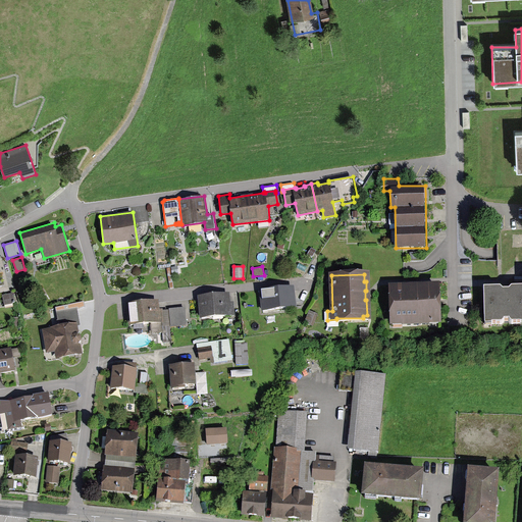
[(441,322),(439,281),(388,283),(390,324),(441,322)]
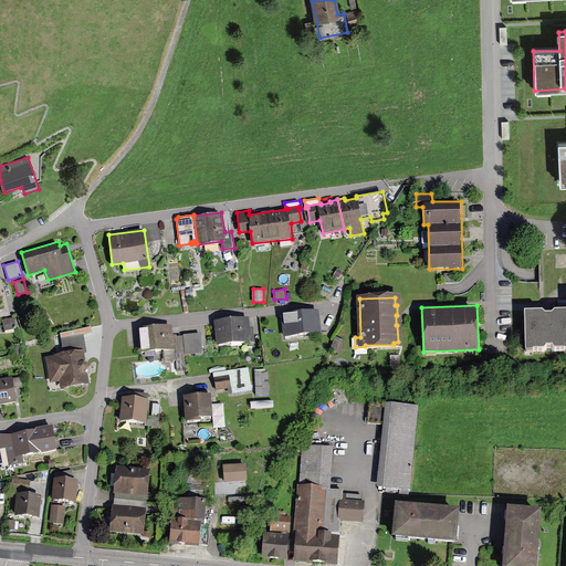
[(318,308),(281,313),(284,337),(322,333),(318,308)]
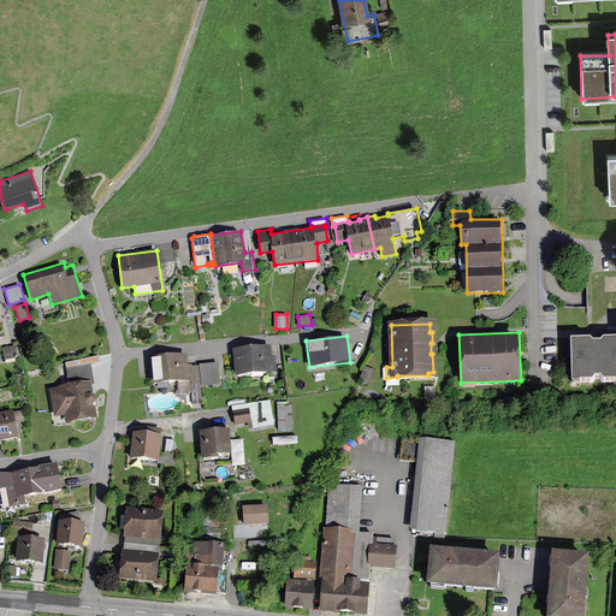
[(578,343),(572,343),(573,384),(576,386),(580,386),(581,384),(593,384),(596,379),(602,379),(604,383),(615,383),(615,384),(615,342),(604,342),(600,345),(593,345),(591,342),(579,343),(578,343)]
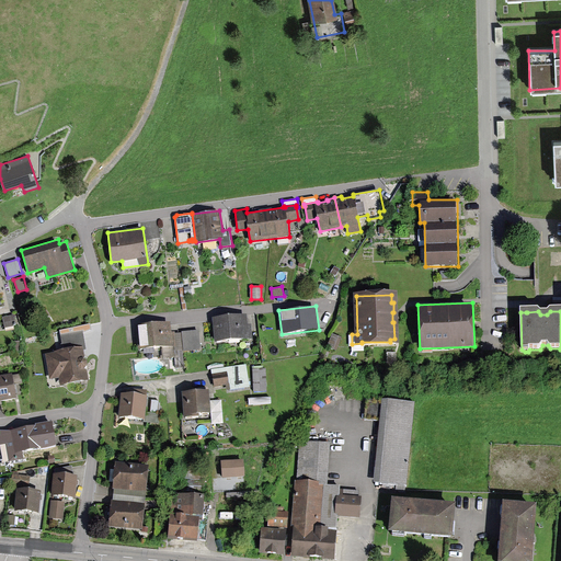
[(15,315),(3,317),(4,327),(18,324),(15,315)]
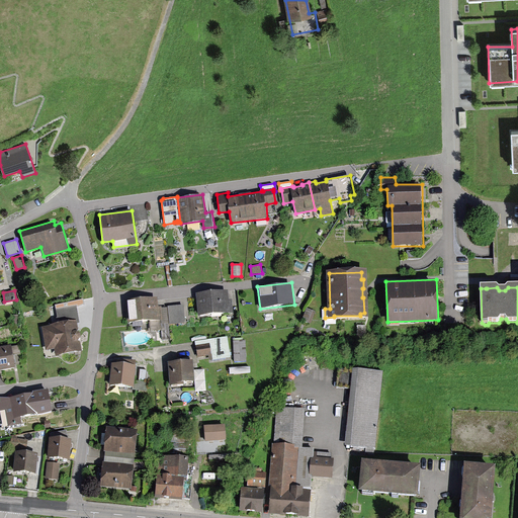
[(228,290),(196,293),(198,316),(233,313),(232,299),(229,299),(228,290)]
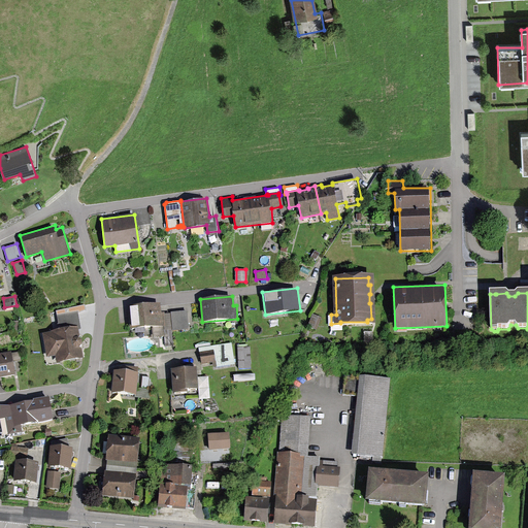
[(161,303),(128,305),(130,328),(153,326),(165,325),(164,314),(164,311),(161,311),(161,303)]
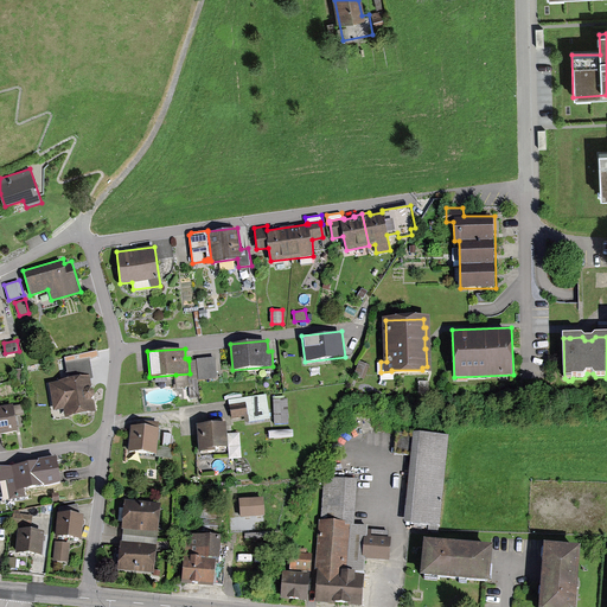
[(64,357),(69,378),(89,375),(90,378),(94,377),(90,359),(98,356),(97,350),(64,357)]
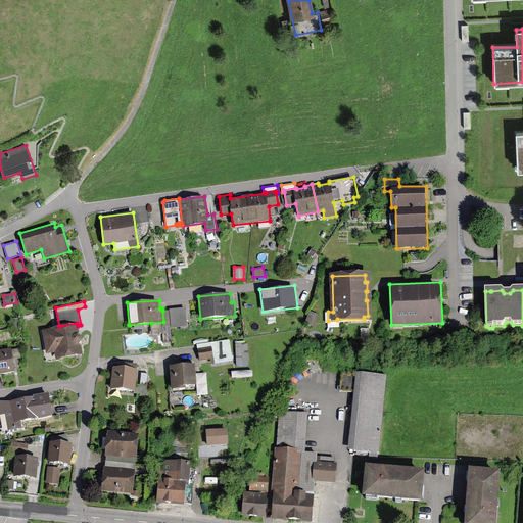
[(170,311),(171,327),(187,326),(186,307),(170,308),(170,311)]
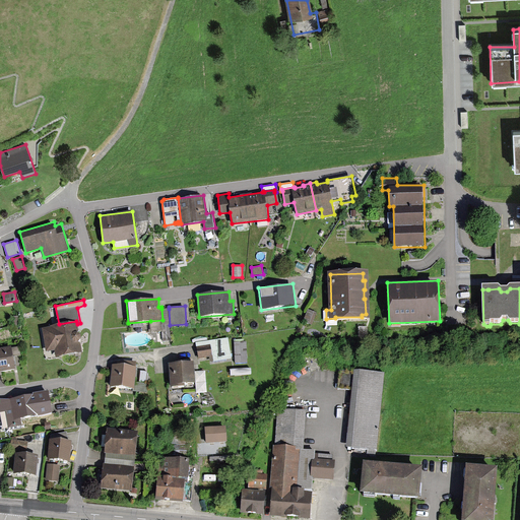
[(163,320),(150,321),(150,332),(161,332),(163,340),(171,340),(170,325),(169,309),(161,309),(163,320)]
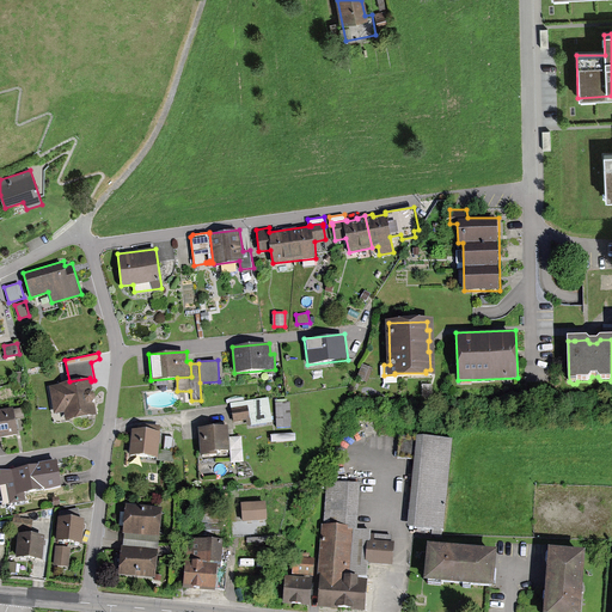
[(69,381),(49,386),(55,414),(65,412),(66,420),(97,414),(95,403),(93,402),(95,397),(95,392),(91,390),(92,387),(91,381),(90,378),(69,381)]
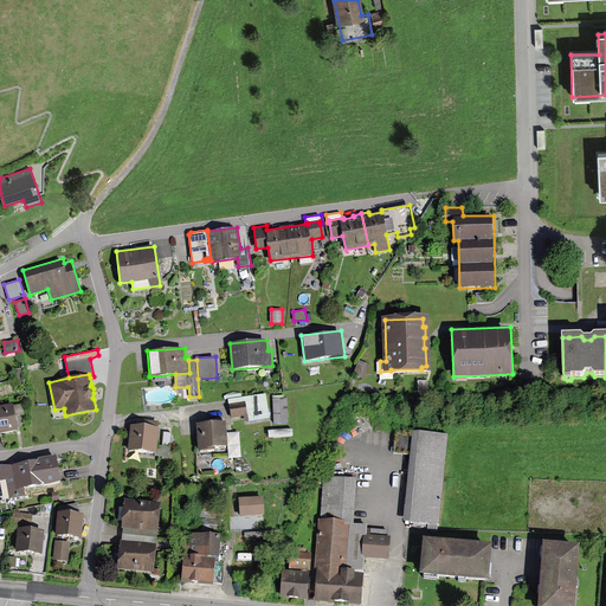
[(245,421),(270,418),(266,393),(230,399),(232,418),(244,416),(245,421)]
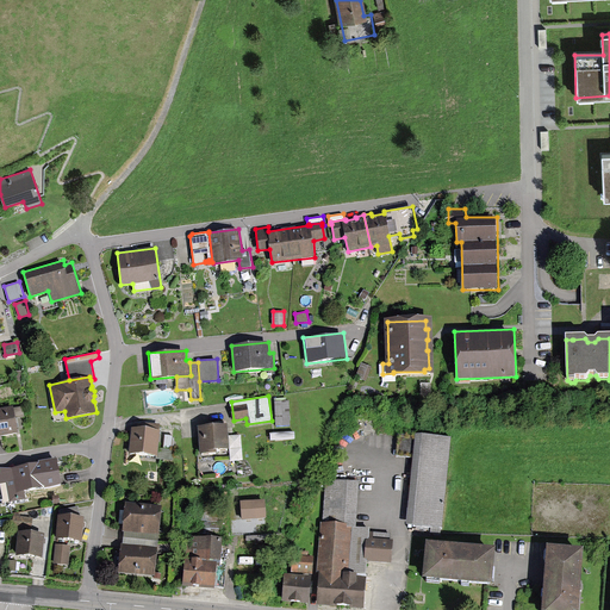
[(288,400),(275,400),(277,425),(290,424),(288,400)]
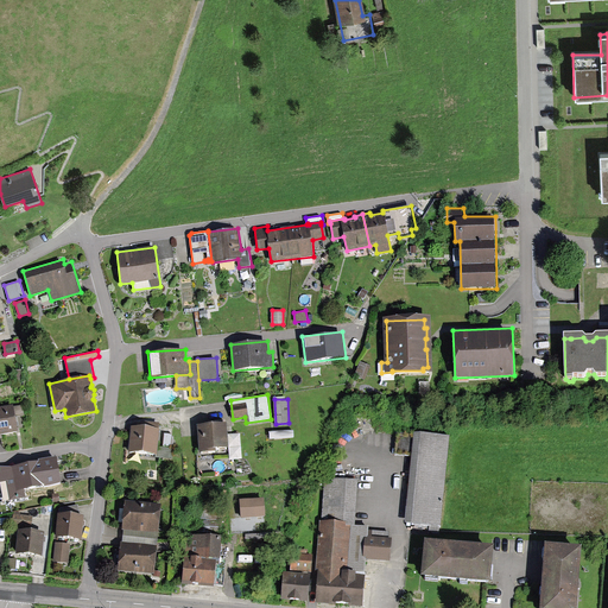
[(0,434),(18,431),(16,417),(24,415),(23,405),(13,406),(13,404),(0,405),(0,434)]
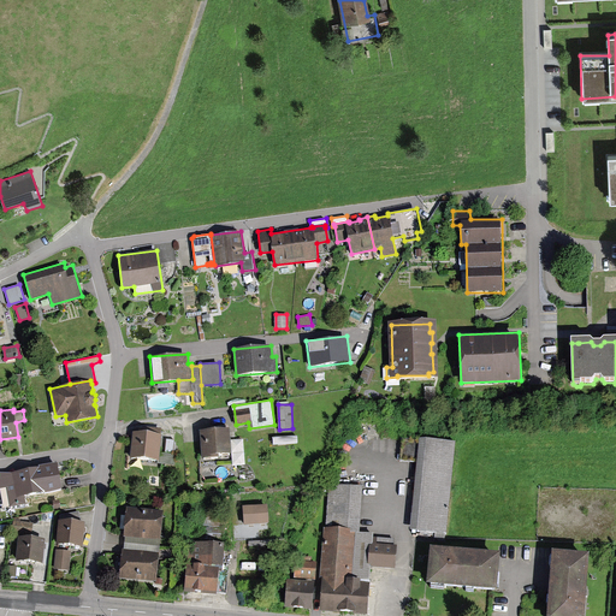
[(159,461),(160,452),(163,434),(160,434),(161,428),(147,427),(147,432),(134,431),(130,457),(158,460),(159,461)]
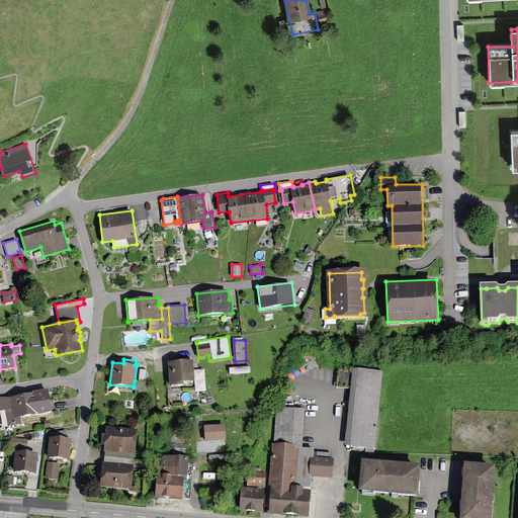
[(193,363),(169,364),(170,386),(184,385),(184,382),(194,382),(193,363)]
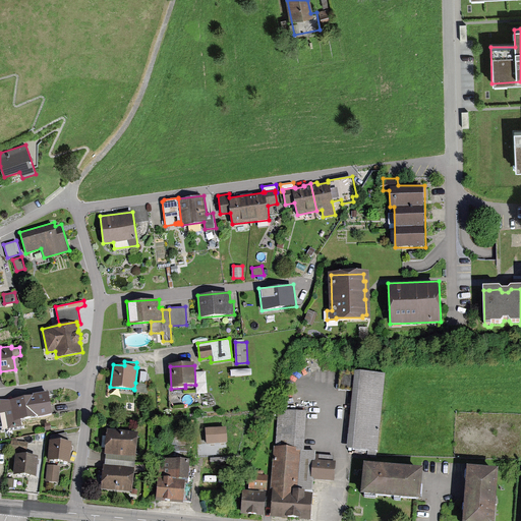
[(353,448),(377,450),(385,372),(340,367),(338,387),(359,389),(353,448)]
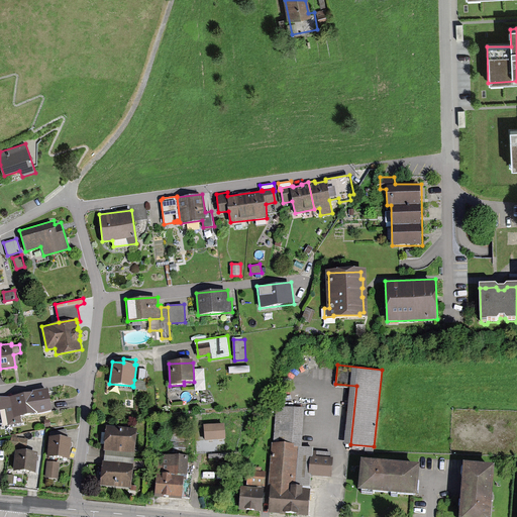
[(133,387),(132,386),(132,389),(146,391),(147,381),(145,380),(147,369),(140,368),(138,381),(134,380),(133,387)]
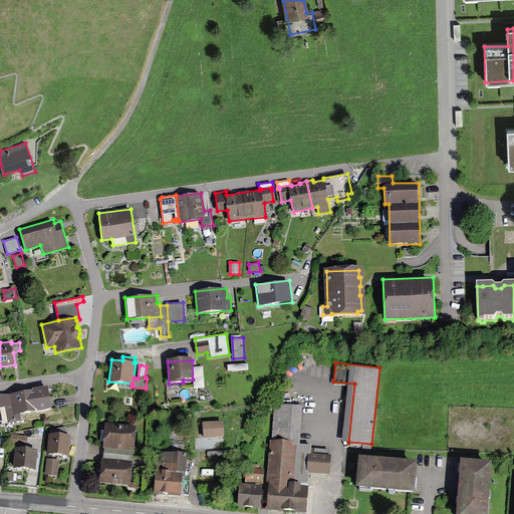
[(196,392),(206,392),(205,368),(195,368),(196,392)]
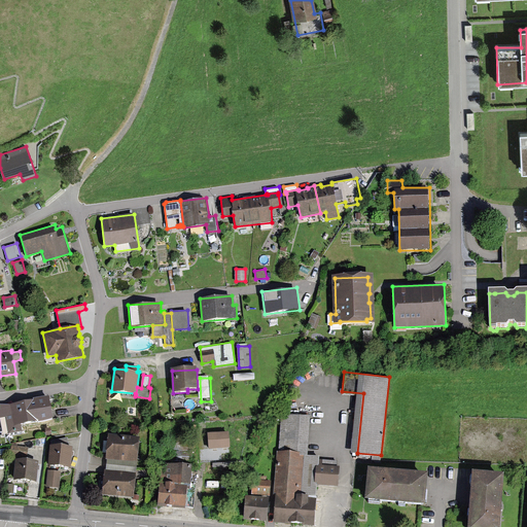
[(37,422),(54,419),(48,395),(33,397),(33,399),(10,405),(0,403),(0,417),(5,417),(8,433),(23,430),(22,423),(37,420),(37,422)]
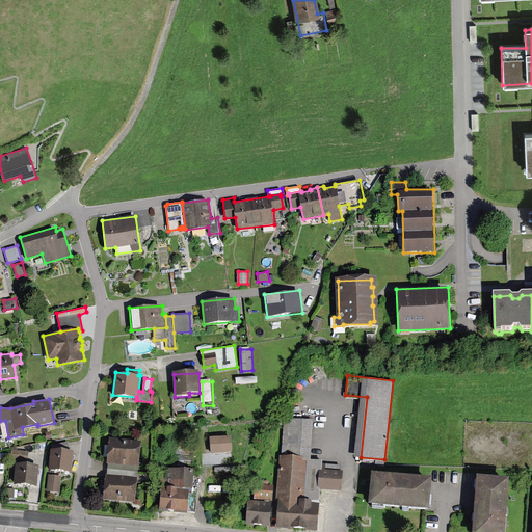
[(311,421),(283,419),(280,454),(277,454),(272,526),(317,530),(319,505),(312,505),(312,500),(319,501),(320,487),(341,489),(343,467),(320,464),(320,461),(308,461),(311,421)]
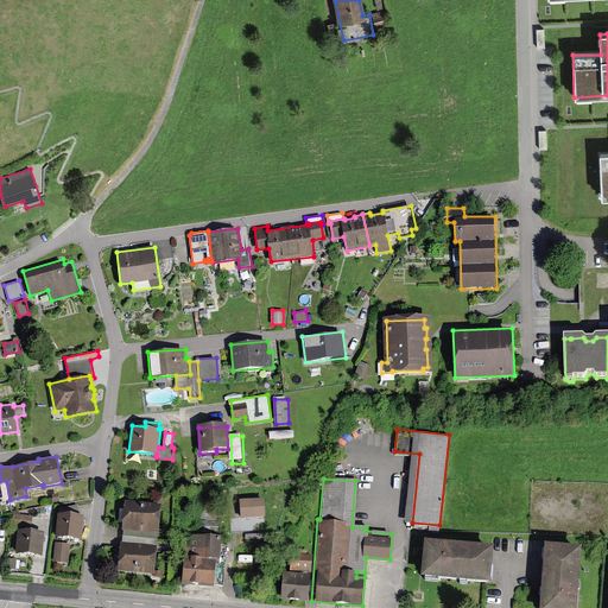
[(265,498),(240,499),(241,518),(266,515),(265,498)]
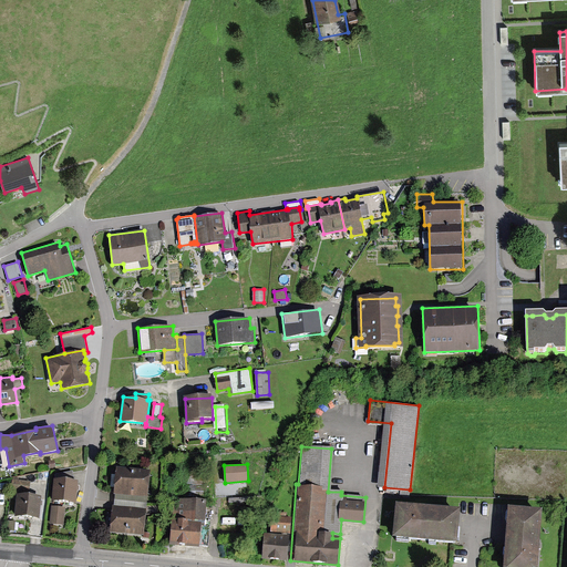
[(151,470),(116,466),(114,494),(115,494),(147,497),(151,470)]
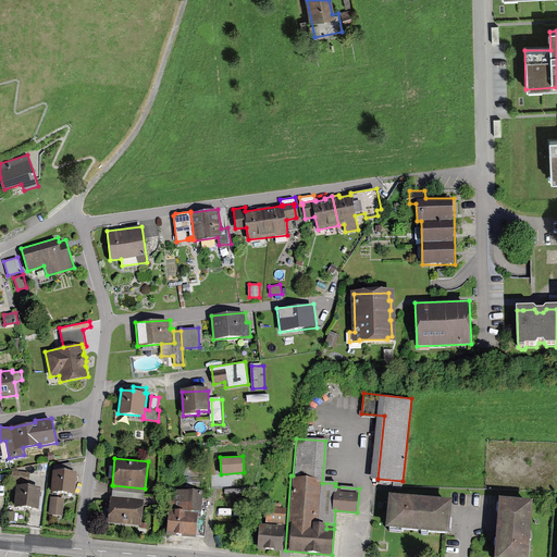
[(54,489),(73,491),(75,474),(72,474),(73,466),(57,463),(54,489)]
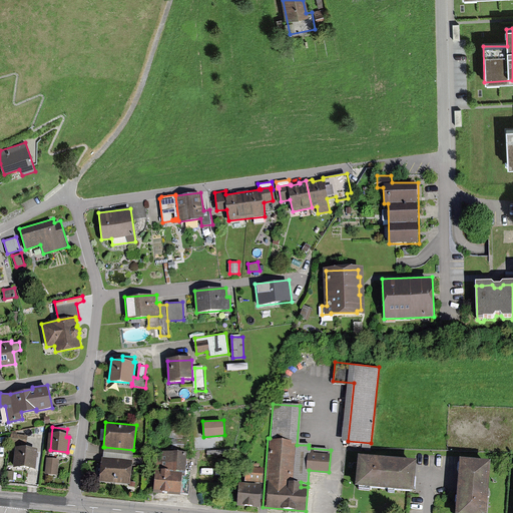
[(11,442),(26,444),(27,435),(12,433),(11,442)]
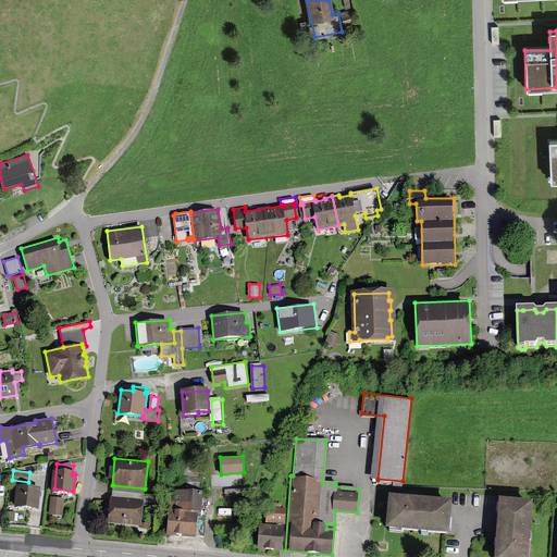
[(15,506),(38,508),(40,487),(16,485),(15,506)]
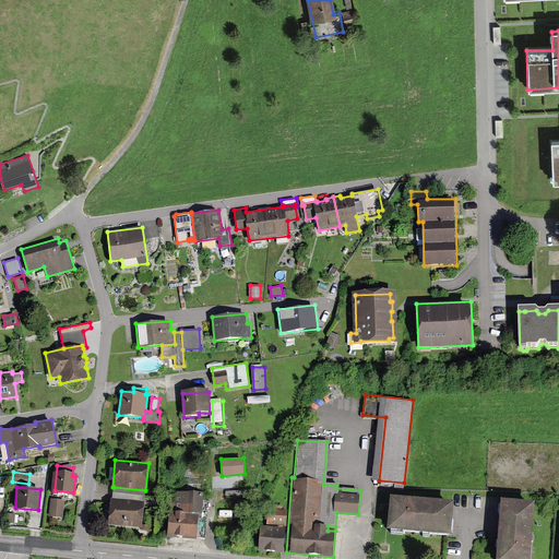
[(145,490),(114,487),(113,498),(144,501),(145,490)]
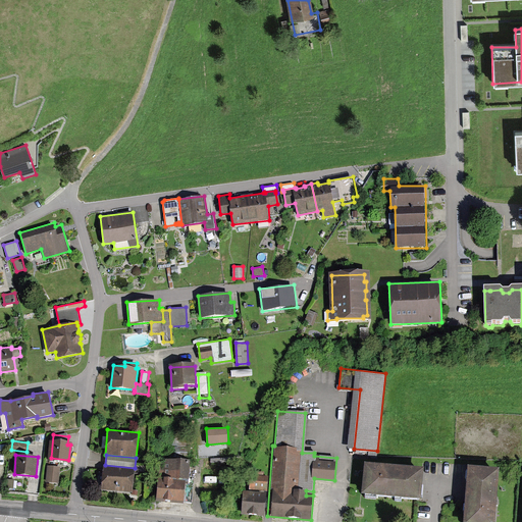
[(190,462),(160,459),(157,500),(184,502),(184,500),(191,501),(192,485),(188,484),(190,462)]
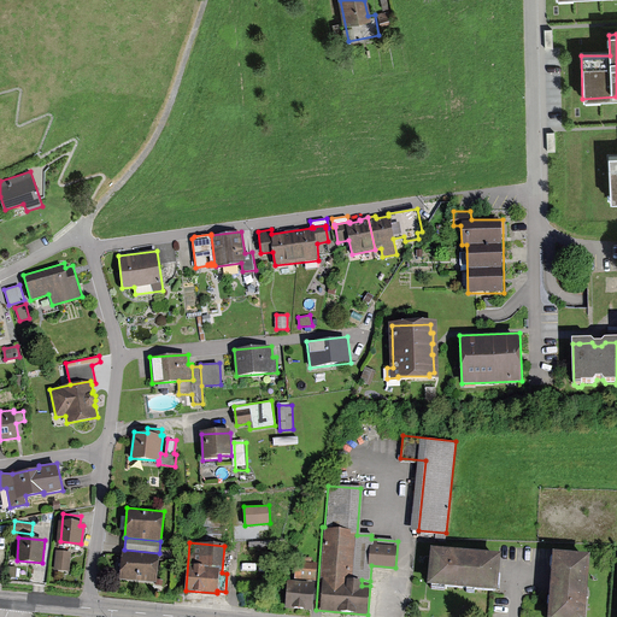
[(124,550),(123,550),(121,577),(157,581),(159,553),(124,550)]
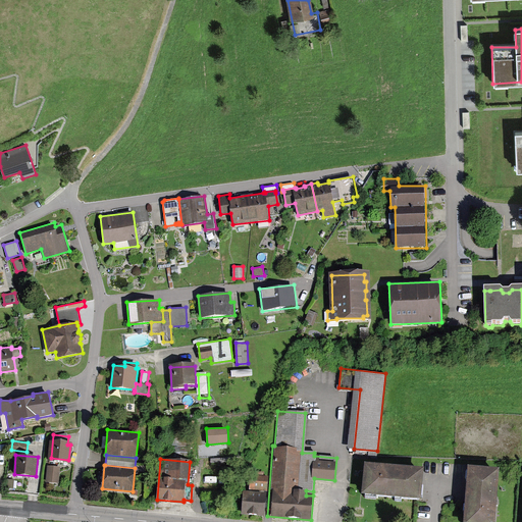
[(364,492),(419,498),(421,471),(366,467),(364,492)]
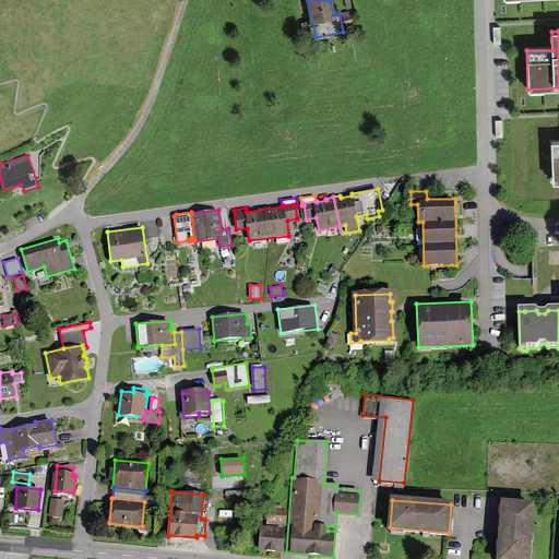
[(497,558),(525,558),(533,508),(504,504),(497,558)]
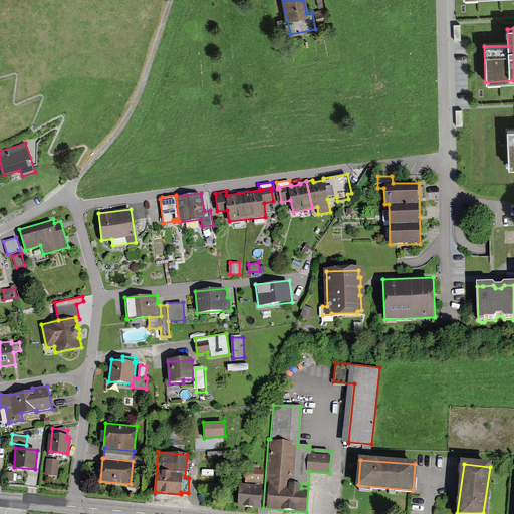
[(264,483),(265,469),(246,467),(245,482),(264,483)]
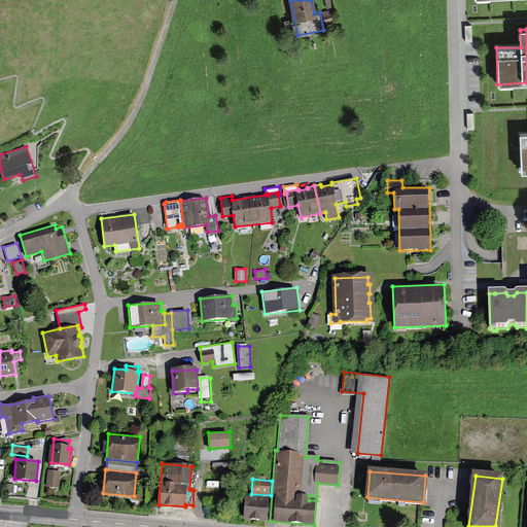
[(267,521),(269,497),(246,496),(244,519),(267,521)]
